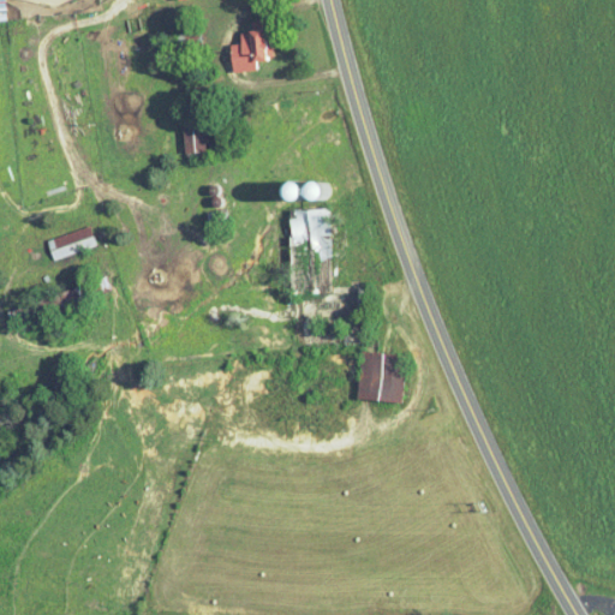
[(230,46),(236,73),(258,69),(257,64),(272,61),(263,21),(251,23),(252,31),(240,34),(242,43),(230,46)]
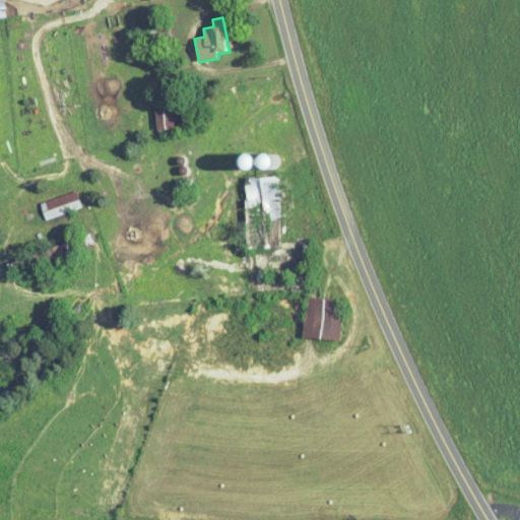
[(174,127),(173,103),(154,104),(155,128),(174,127)]
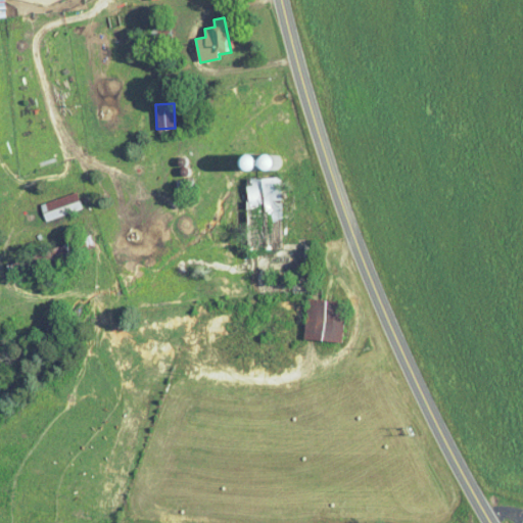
[(281,176),(247,176),(248,229),(248,249),(282,248),(281,176)]
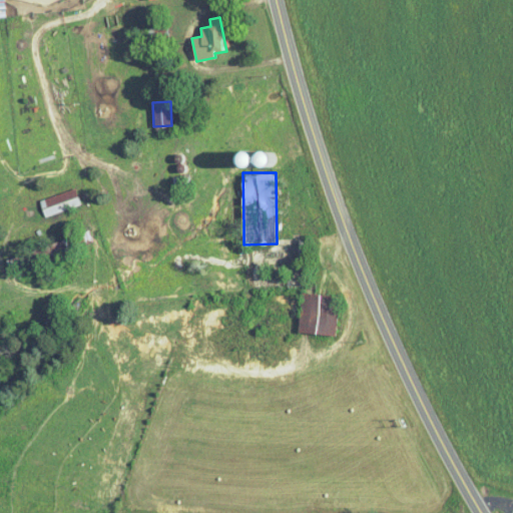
[(44,216),(81,204),(75,187),(39,199),(44,216)]
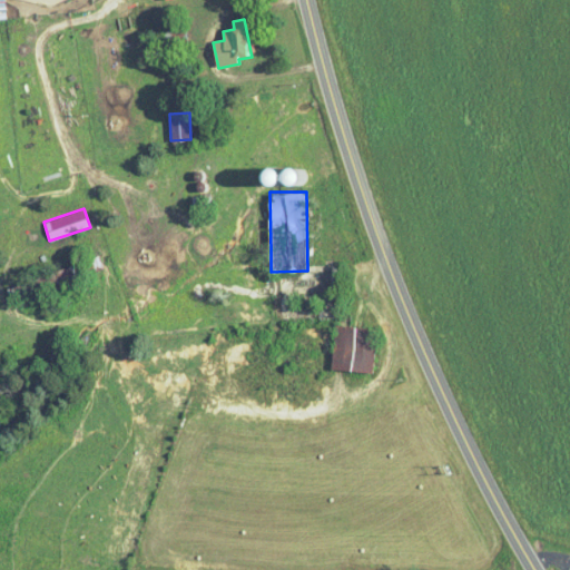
[(373,371),(375,326),(334,324),(332,369),(373,371)]
